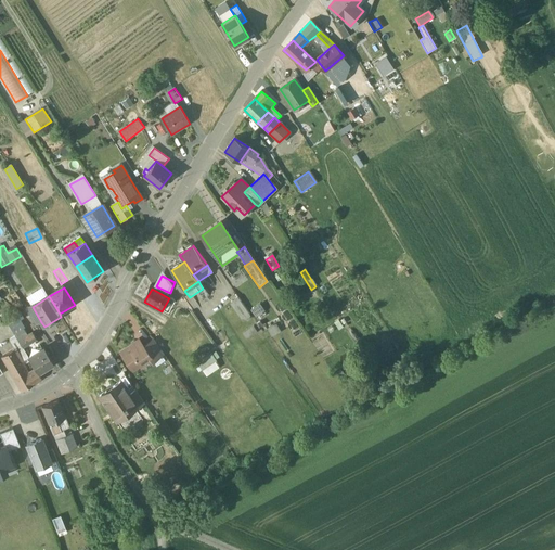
[(248,317),(236,298),(230,304),(242,321),(248,317)]
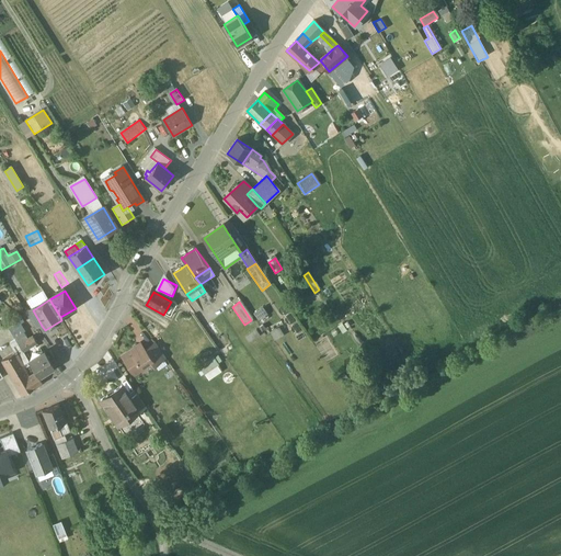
[(259,322),(267,316),(263,309),(254,315),(259,322)]
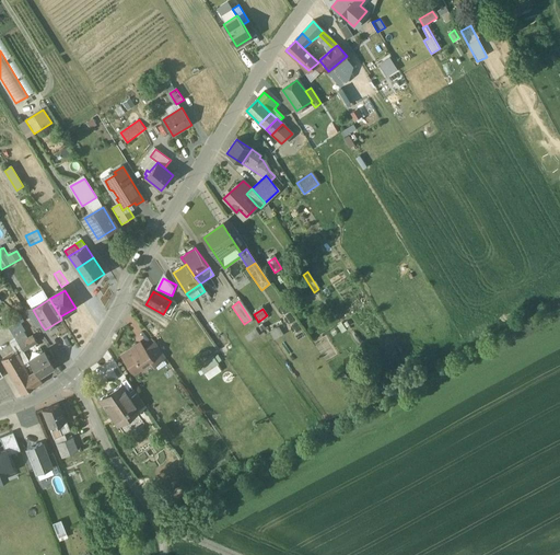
[(42,325),(33,310),(26,313),(36,328),(42,325)]
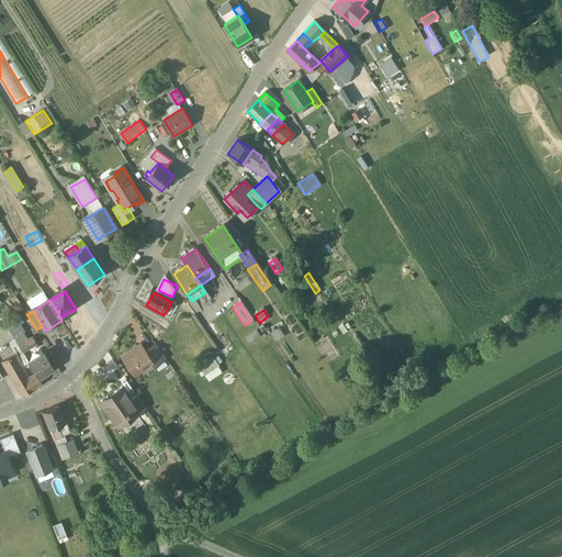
[(8,325),(24,356),(40,348),(34,338),(29,341),(21,327),(26,325),(22,318),(8,325)]
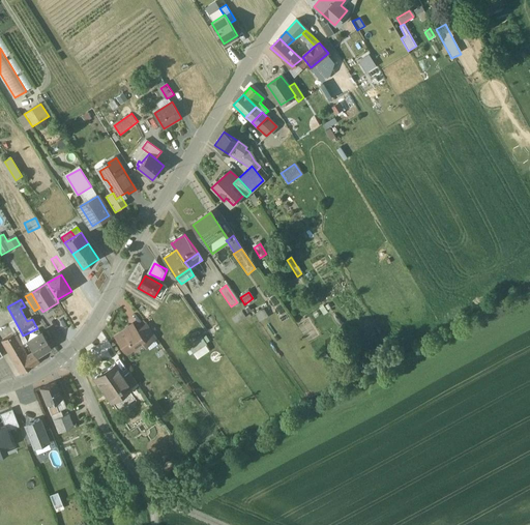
[(60,305),(45,311),(48,318),(62,313),(60,305)]
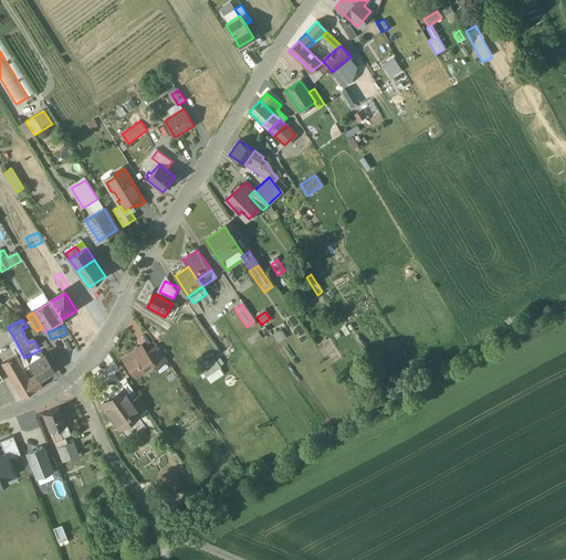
[(219,338),(210,327),(206,330),(215,341),(219,338)]
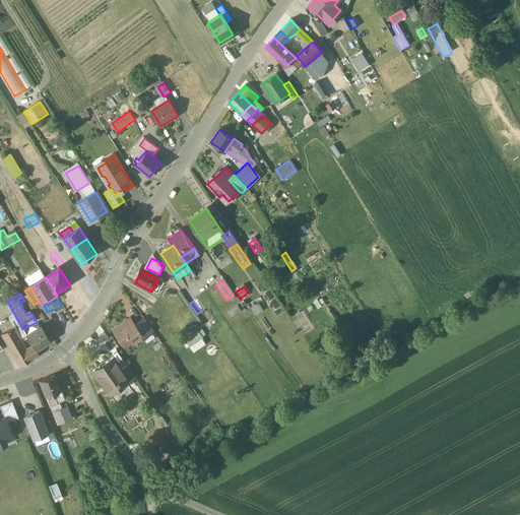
[(263,313),(259,306),(251,311),(255,318),(263,313)]
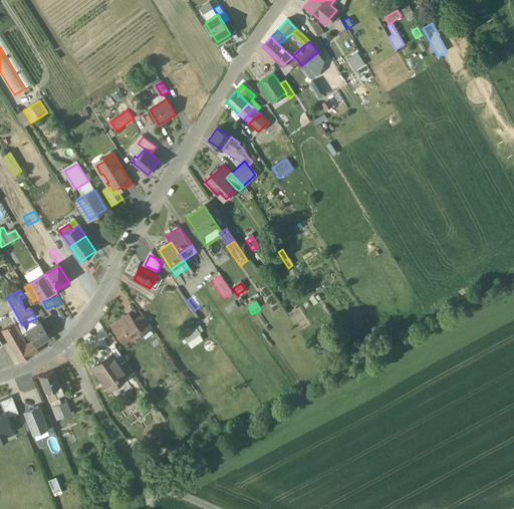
[(234,303),(224,310),(227,315),(237,308),(234,303)]
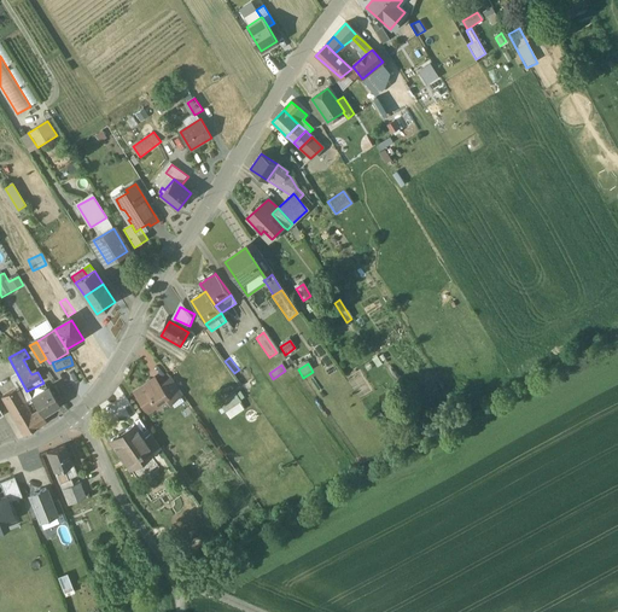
[(19,391),(24,388),(19,378),(13,380),(19,391)]
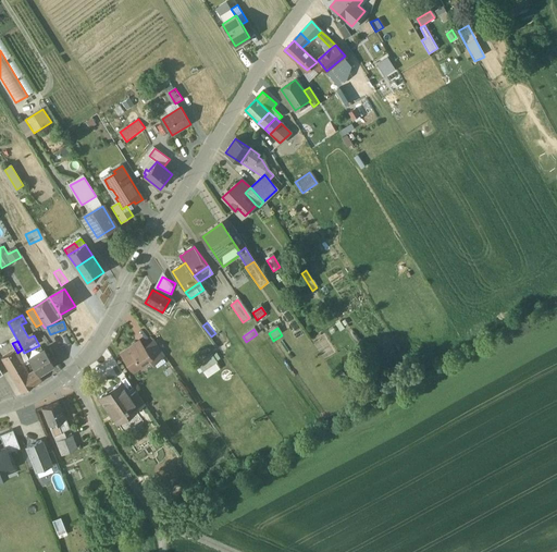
[(156,343),(149,347),(153,354),(149,357),(152,363),(151,363),(153,366),(165,357),(156,343)]
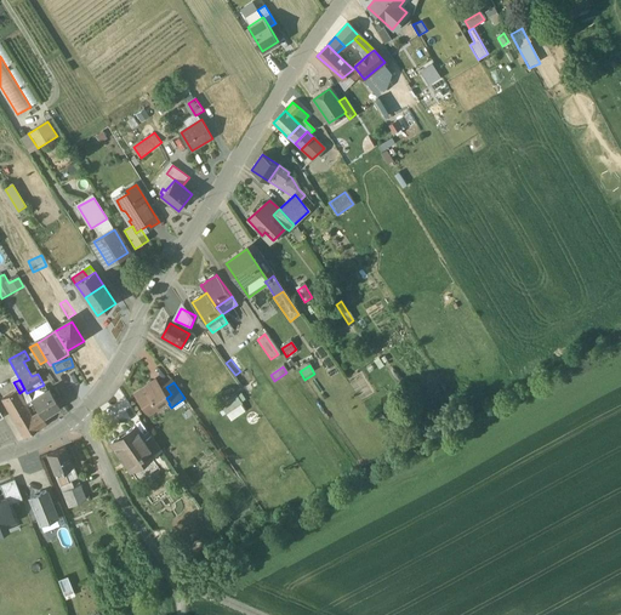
[(251,383),(243,389),(246,396),(257,388),(255,385),(252,386),(251,383)]
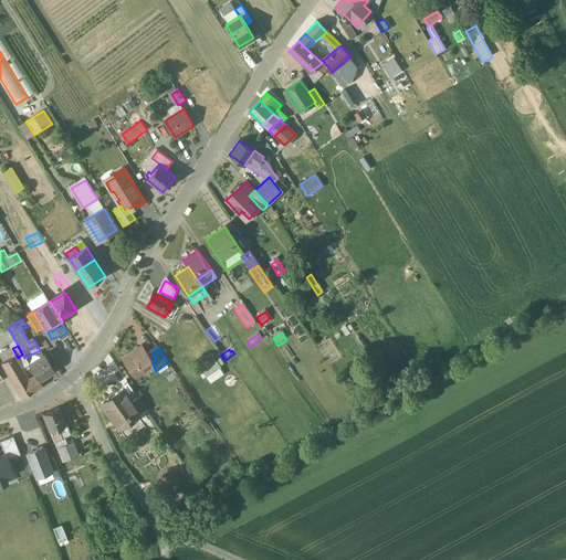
[(152,352),(147,356),(145,352),(139,351),(136,354),(136,355),(125,362),(134,376),(139,377),(144,373),(145,374),(154,368),(155,368),(152,362),(156,359),(152,352)]
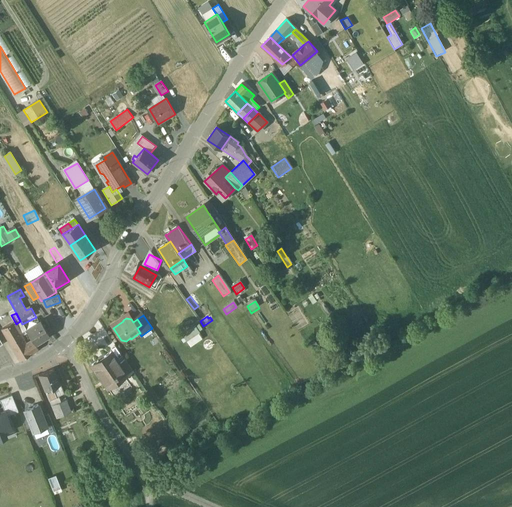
[(20,321),(4,332),(10,343),(27,332),(22,324),(20,321)]
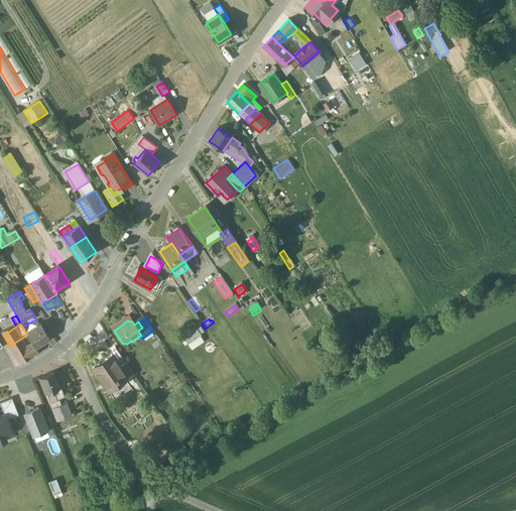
[(41,325),(27,334),(36,349),(50,340),(41,325)]
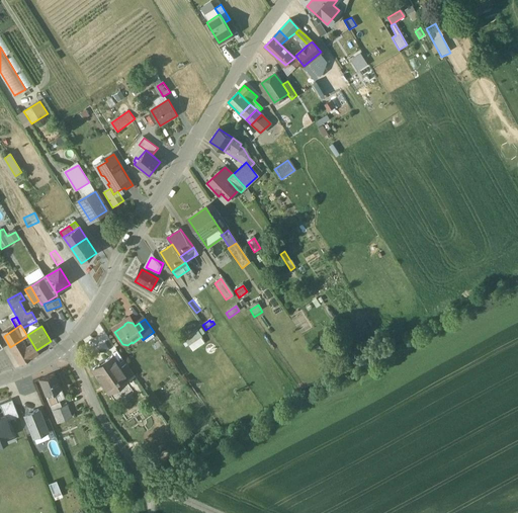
[(198,334),(185,342),(191,353),(205,345),(198,334)]
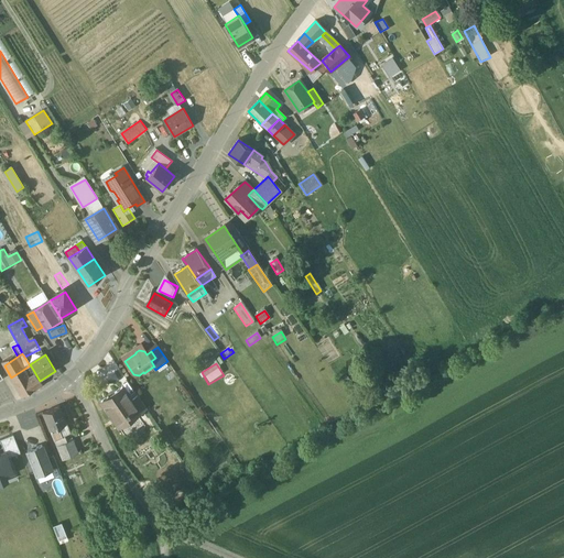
[(24,373),(13,381),(17,387),(28,380),(24,373)]
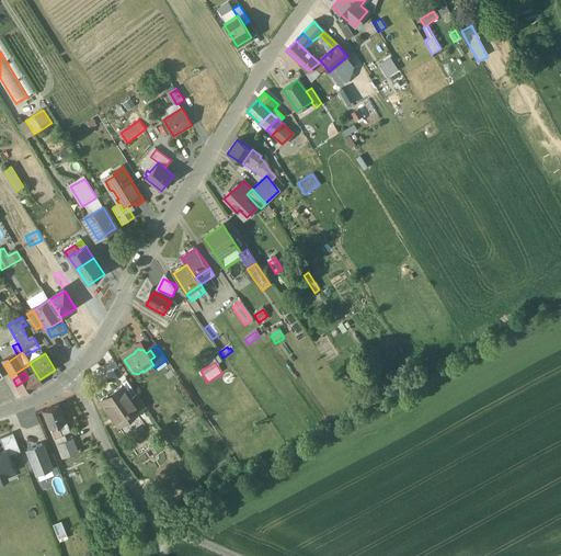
[(36,376),(29,381),(34,390),(42,385),(36,376)]
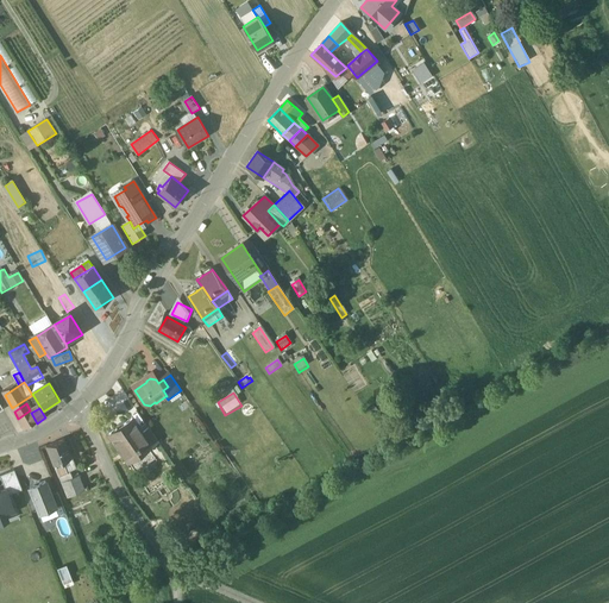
[(30,410),(18,419),(25,431),(37,424),(31,413),(30,410)]
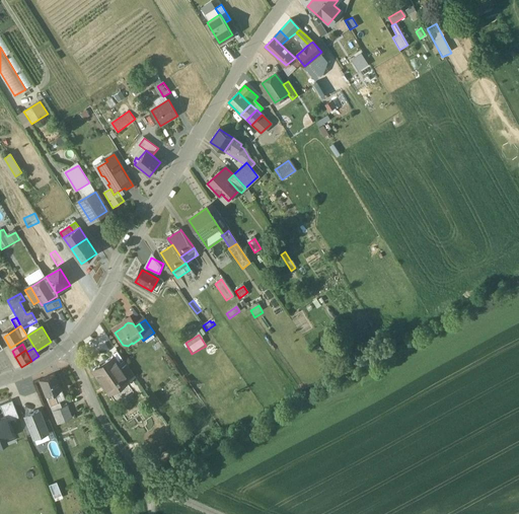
[(122,370),(114,359),(93,372),(109,396),(129,383),(126,379),(127,378),(122,370)]
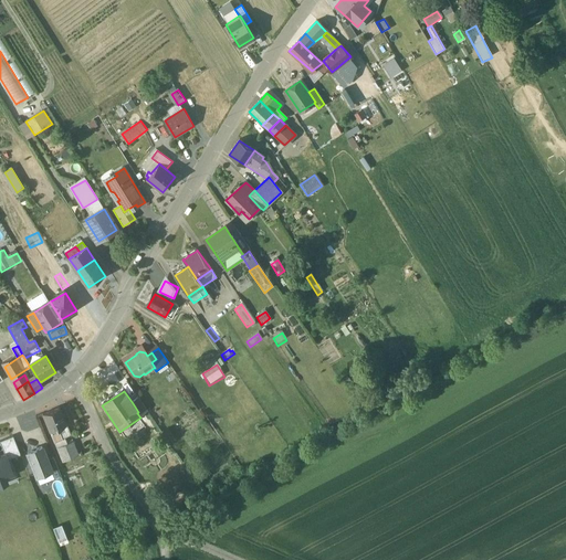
[(138,400),(133,403),(138,412),(137,413),(140,418),(147,413),(138,400)]
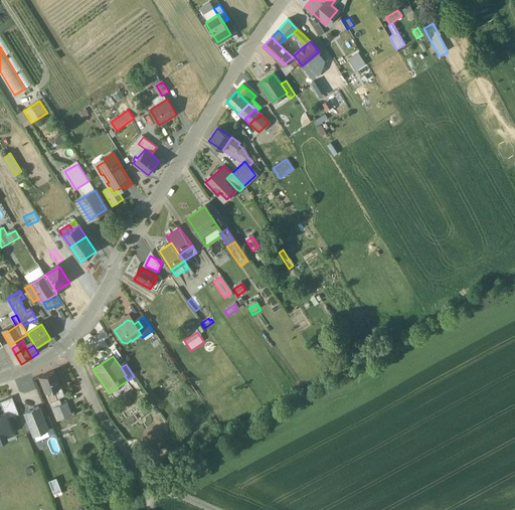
[(55,373),(40,379),(47,394),(61,388),(55,373)]
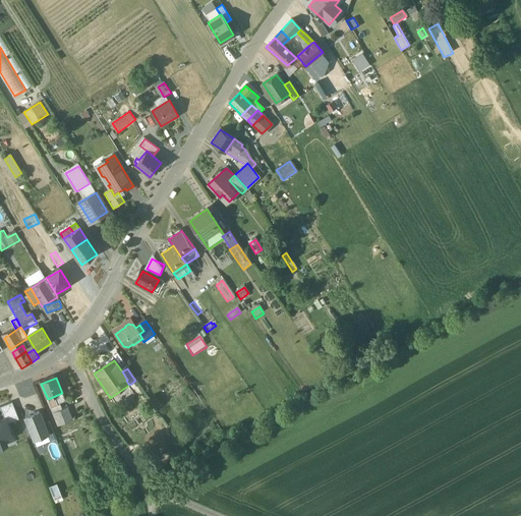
[(62,393),(48,399),(52,409),(66,403),(62,393)]
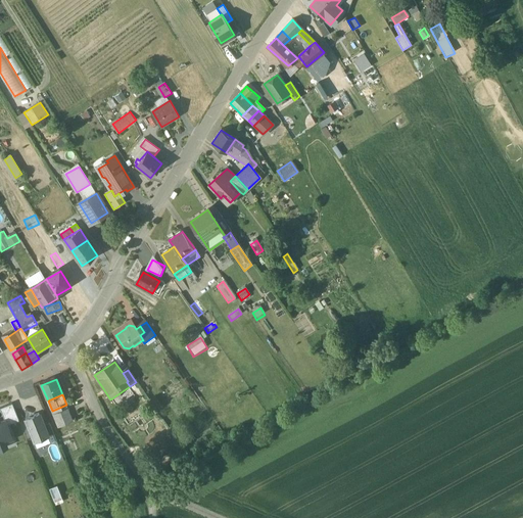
[(12,406),(0,411),(5,423),(6,422),(7,427),(19,423),(12,406)]
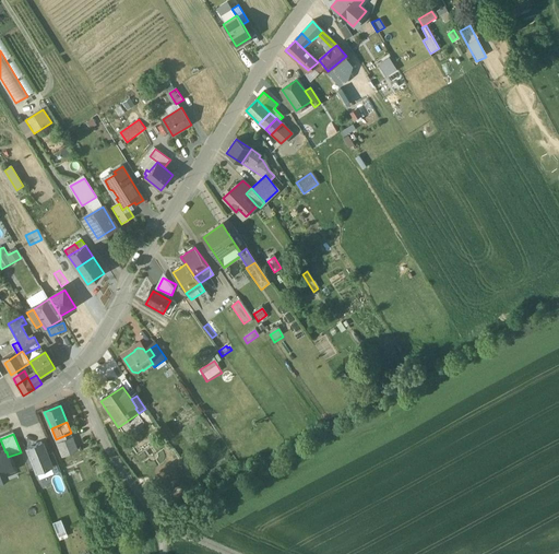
[(73,439),(58,445),(63,459),(79,454),(73,439)]
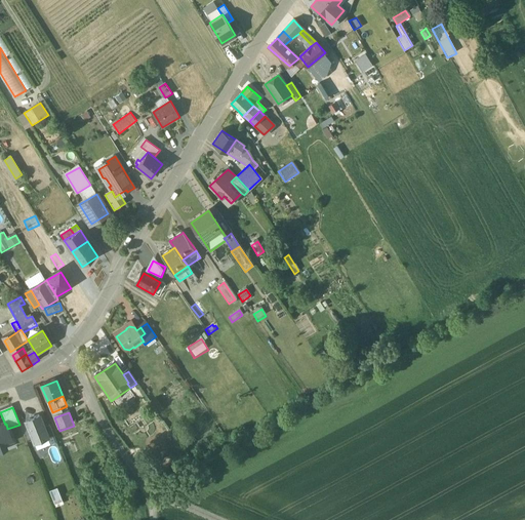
[(45,429),(40,416),(26,423),(35,444),(41,442),(41,443),(42,442),(42,441),(48,439),(45,429)]
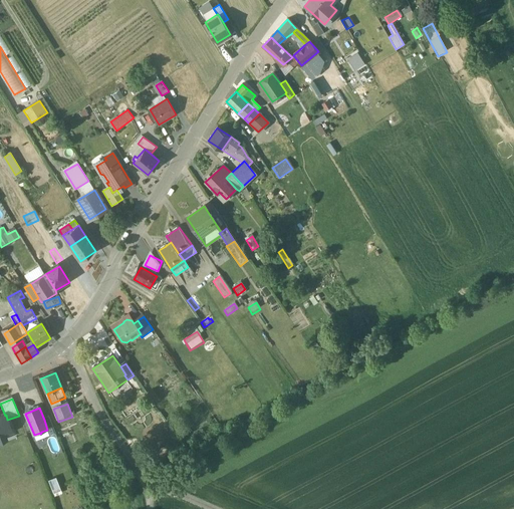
[(5,437),(13,433),(7,420),(6,415),(5,416),(0,417),(0,443),(7,441),(5,437)]
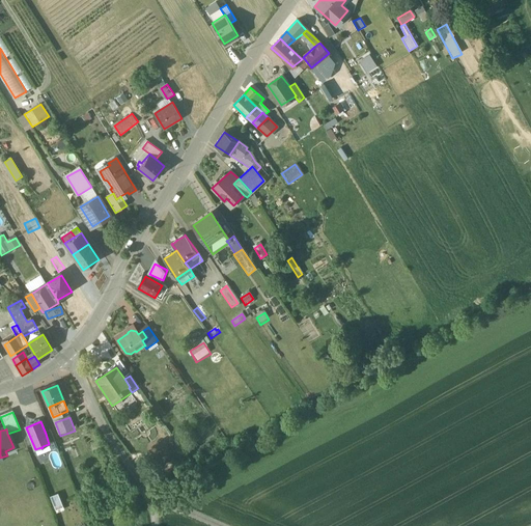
[(51,432),(46,434),(49,444),(52,451),(58,449),(51,432)]
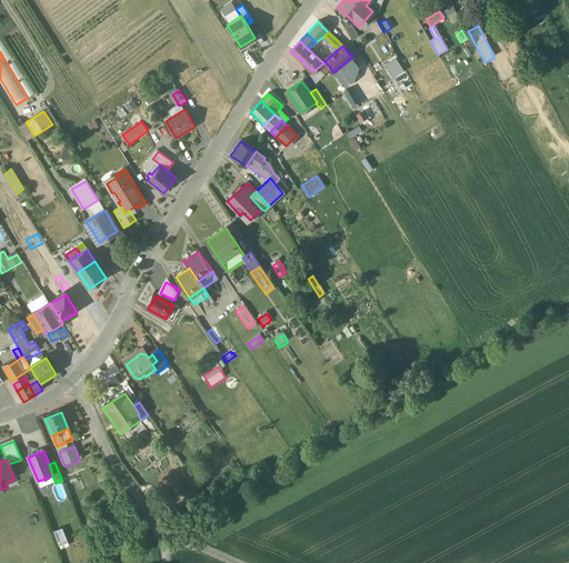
[(55,533),(62,551),(71,548),(63,530),(55,533)]
